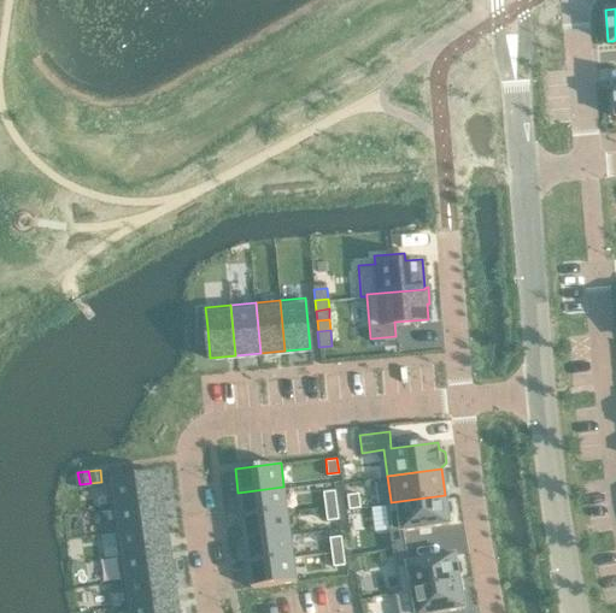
[(113,479),(107,481),(111,506),(160,499),(157,473),(124,477),(113,479)]
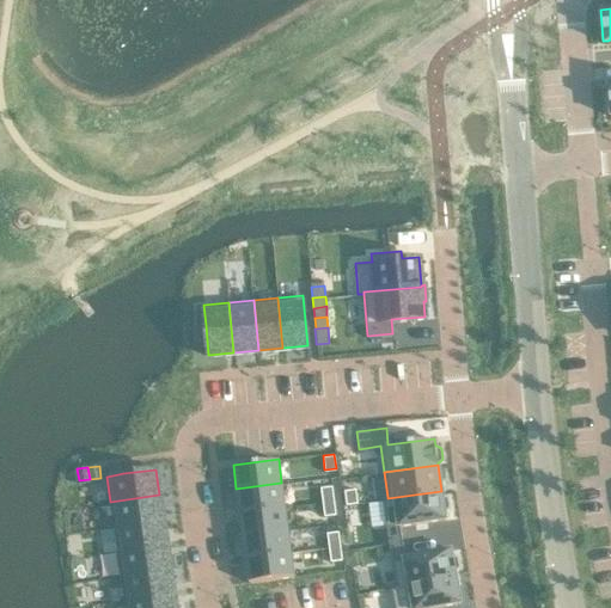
[(281,483),(236,489),(239,511),(285,505),(281,483)]
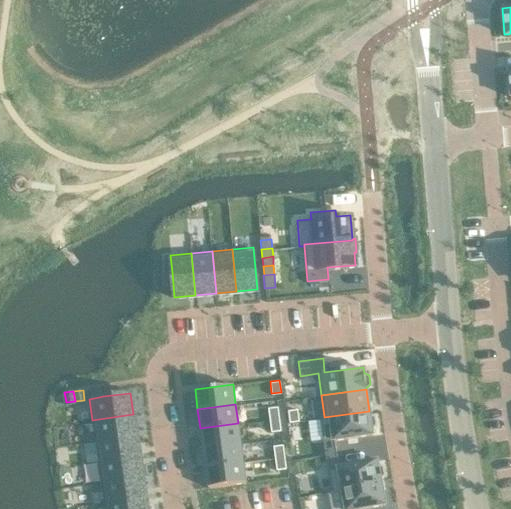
[(277,406),(268,407),(269,419),(279,418),(277,406)]
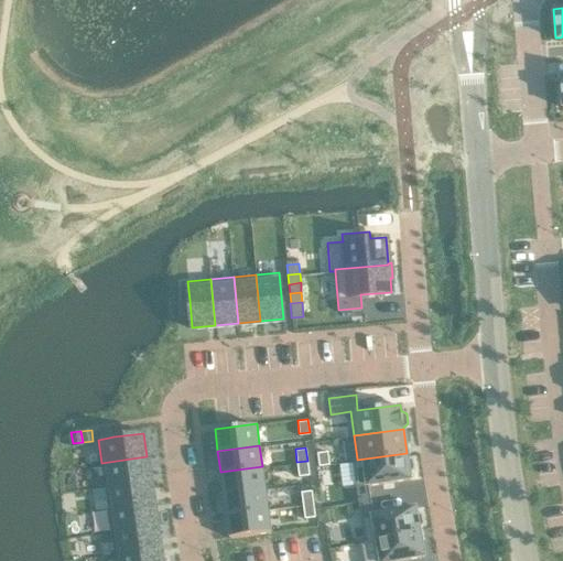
[(327,450),(317,451),(318,464),(329,463),(327,450)]
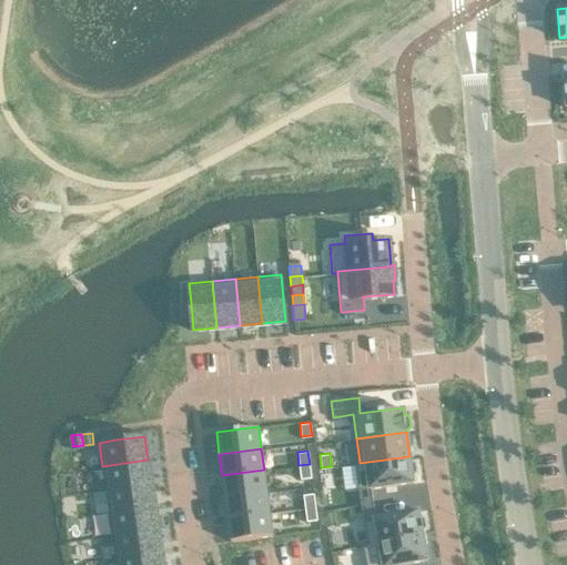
[(360,462),(354,462),(357,488),(361,504),(373,502),(370,486),(413,481),(412,475),(413,474),(416,471),(415,462),(412,458),(409,460),(409,456),(360,463),(360,462)]
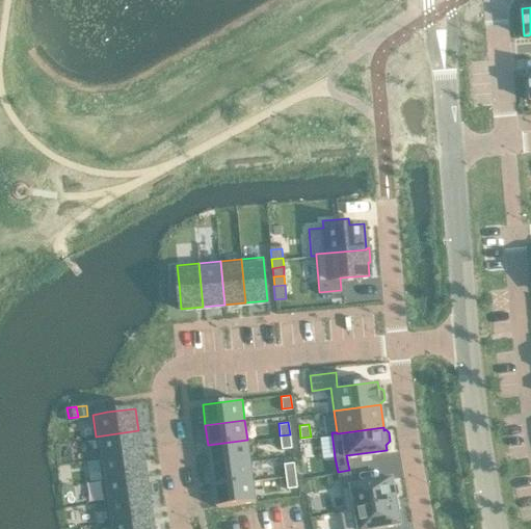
[(138,430),(96,437),(99,457),(141,451),(138,430)]
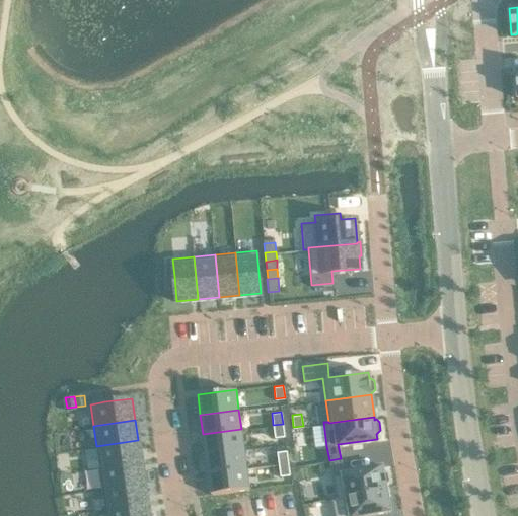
[(283,424),(273,425),(275,437),(284,435),(283,424)]
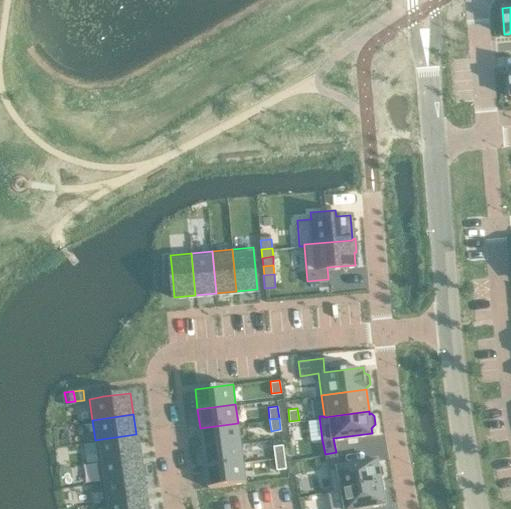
[(238,423),(200,428),(202,447),(240,442),(238,423)]
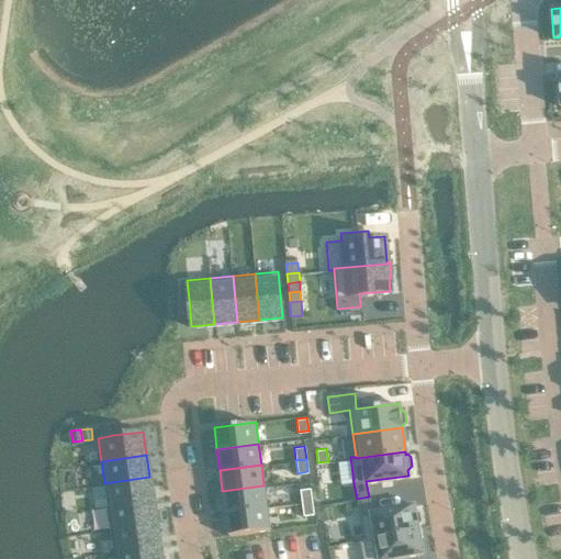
[(149,477),(104,483),(108,505),(153,499),(149,477)]
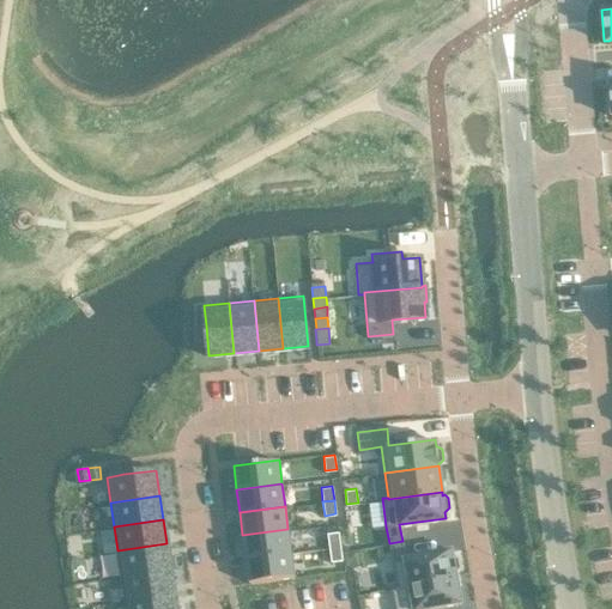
[(288,529),(242,535),(246,558),(291,552),(288,529)]
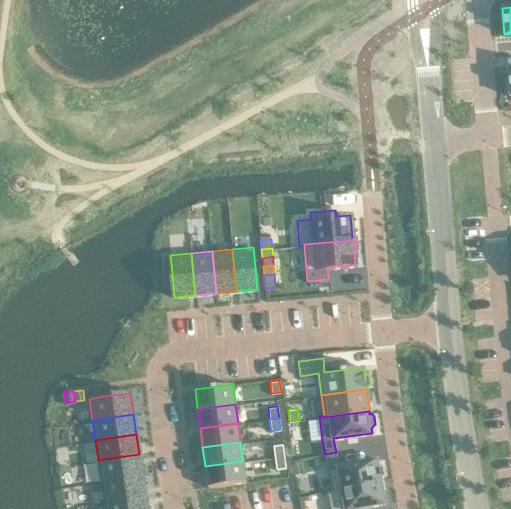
[(283,444),(273,445),(275,457),(284,456),(283,444)]
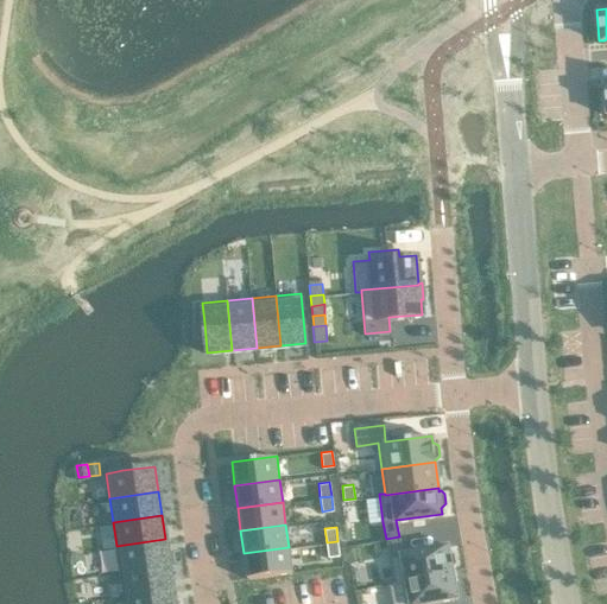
[(399,536),(386,539),(389,555),(393,580),(393,582),(451,571),(451,567),(453,566),(456,563),(454,553),(450,550),(448,551),(447,545),(402,553),(399,536)]
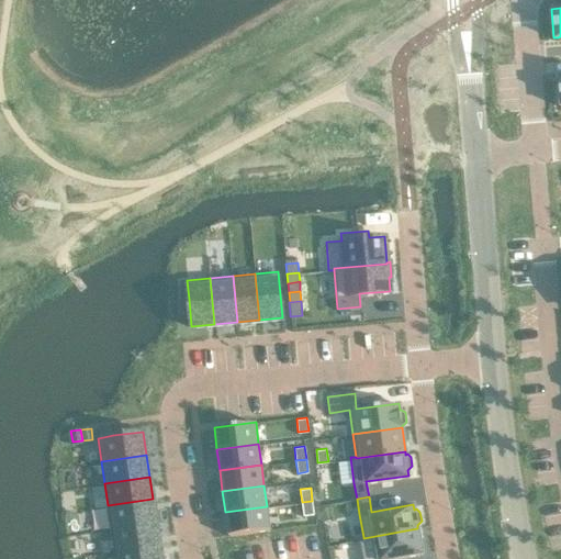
[(153,499),(108,505),(111,527),(156,521),(153,499)]
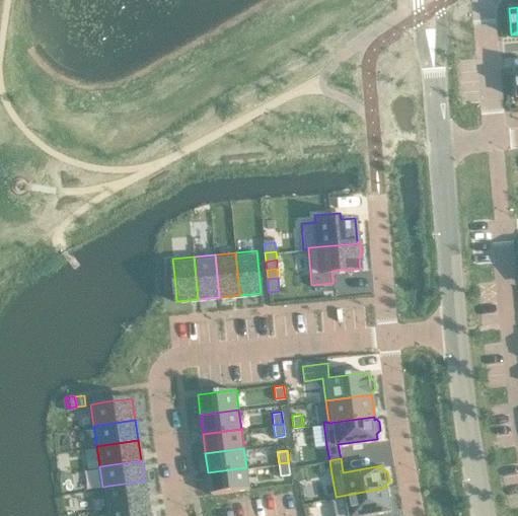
[(288,462),(279,463),(280,475),(290,473),(288,462)]
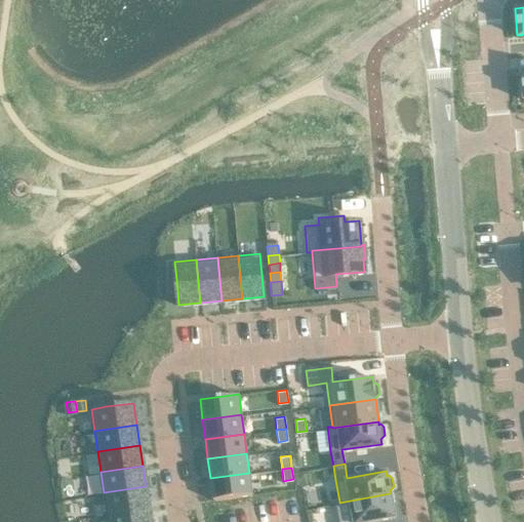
[(249,473),(210,478),(213,498),(251,493),(249,473)]
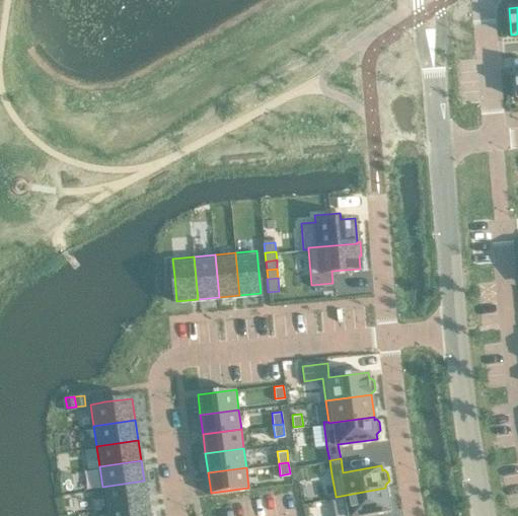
[(144,481),(102,487),(105,508),(147,502),(144,481)]
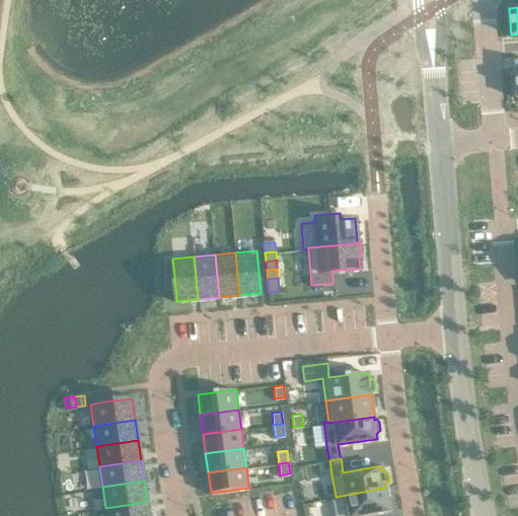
[(336,496),(330,497),(334,515),(357,515),(389,510),(385,488),(336,497),(336,496)]
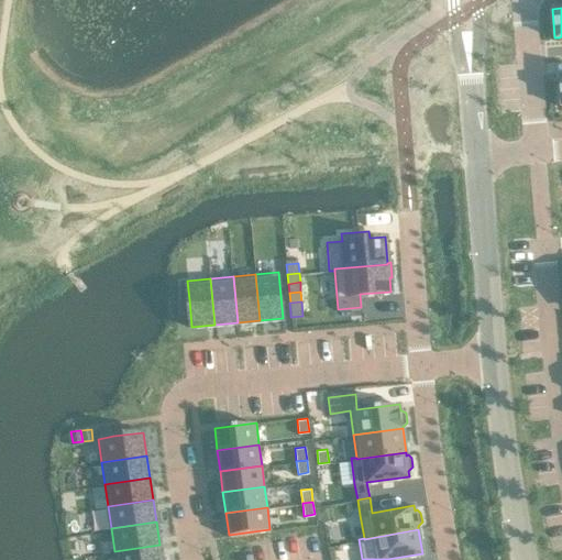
[(162,559),(160,545),(114,551),(114,559),(162,559)]
